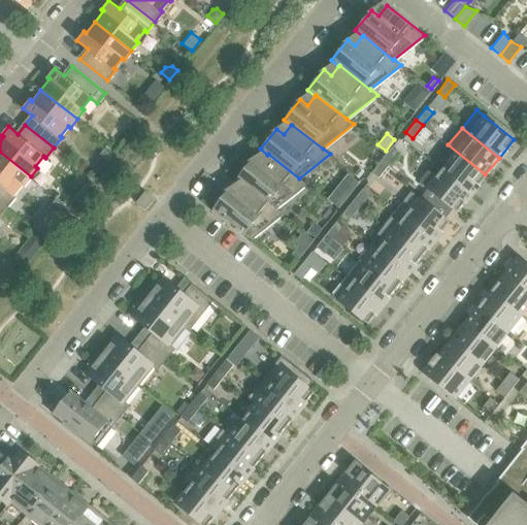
[(113,152),(105,144),(99,154),(107,159),(113,152)]
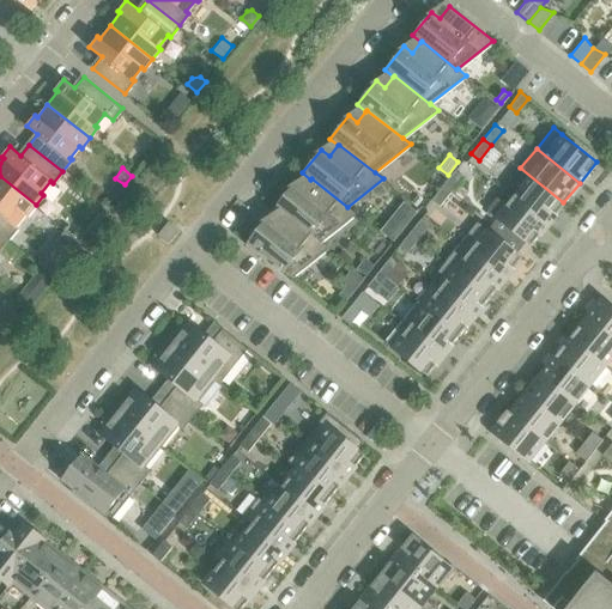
[(547,223),(563,202),(520,168),(504,188),(547,223)]
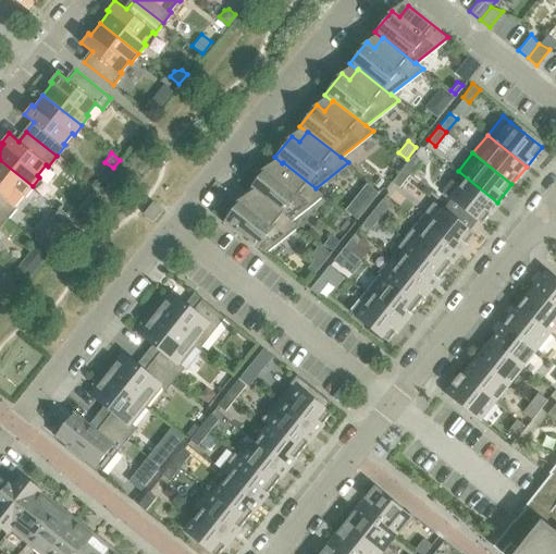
[(412,154),(402,167),(410,173),(420,160),(412,154)]
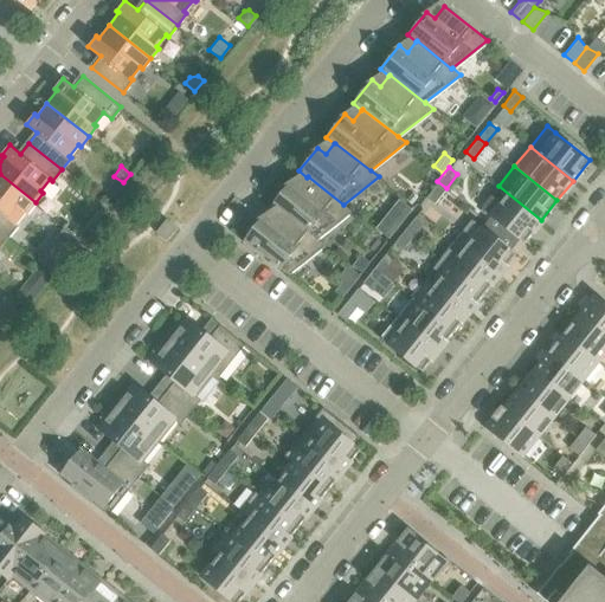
[(0,228),(8,235),(18,224),(15,222),(25,211),(27,213),(36,202),(0,174),(0,228)]
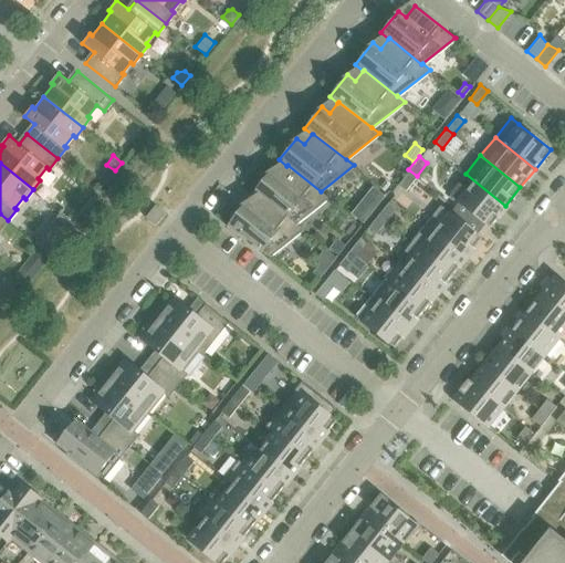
[(328,197),(321,191),(288,165),(286,166),(279,176),(271,169),(253,191),(261,198),(262,197),(295,223),(295,222),(328,197)]
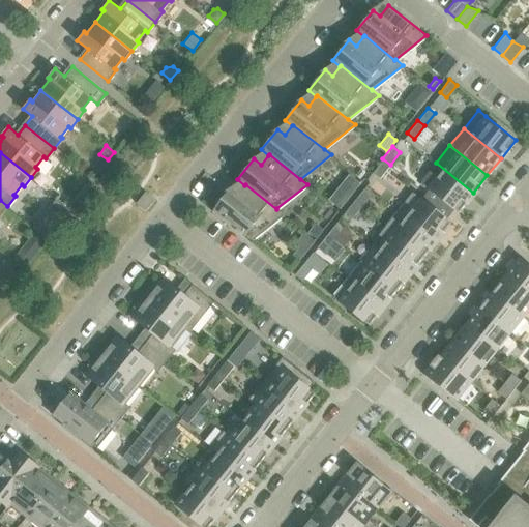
[(380,177),(390,165),(382,158),(373,171),(380,177)]
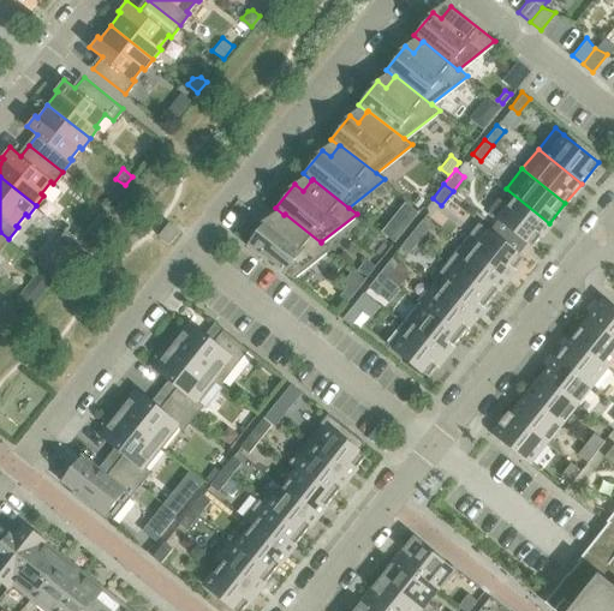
[(532,245),(549,223),(506,189),(488,210),(532,245)]
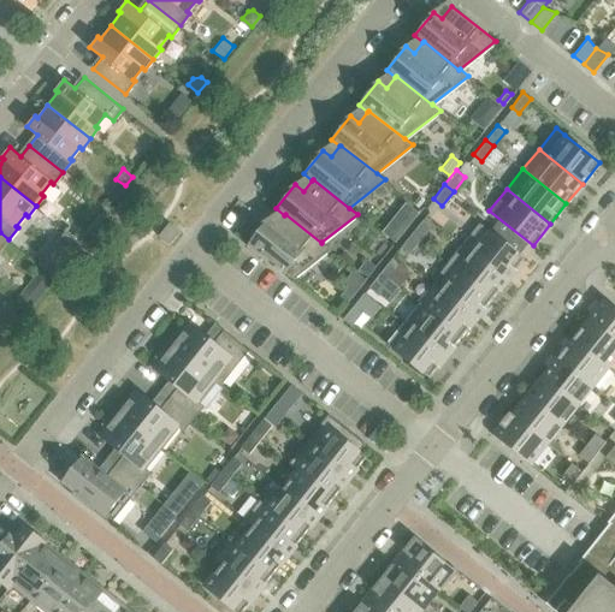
[(104,197),(100,202),(107,207),(117,195),(113,191),(110,196),(104,197)]
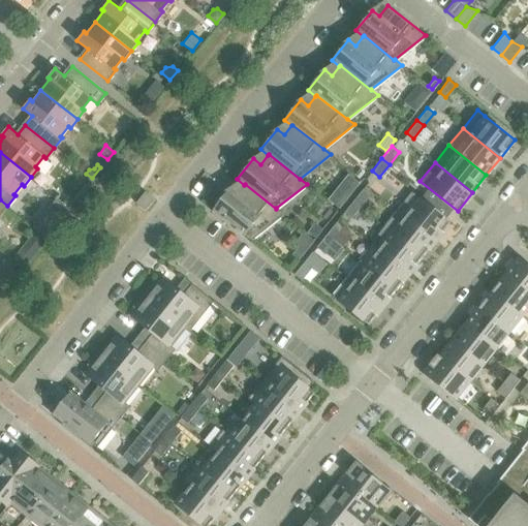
[(360,166),(354,173),(359,177),(364,171),(360,166)]
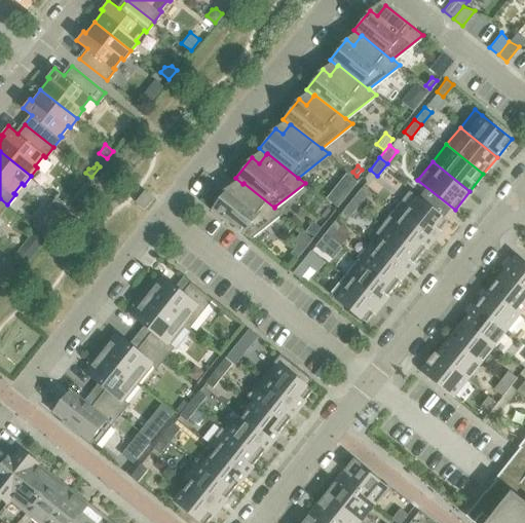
[(282,213),(274,207),(274,208),(244,183),(242,184),(235,193),(228,187),(212,208),(250,237),(282,213)]
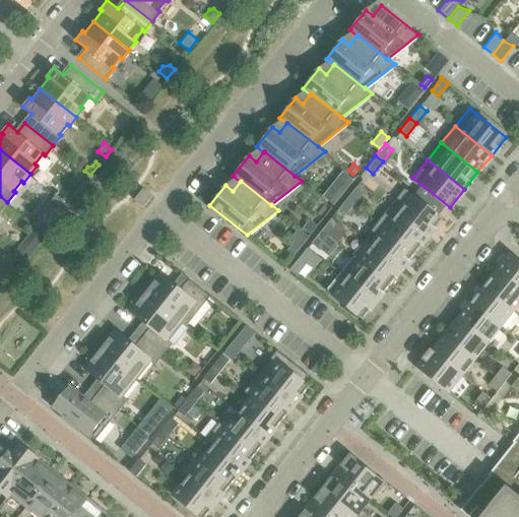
[(330,184),(322,194),(332,202),(340,192),(330,184)]
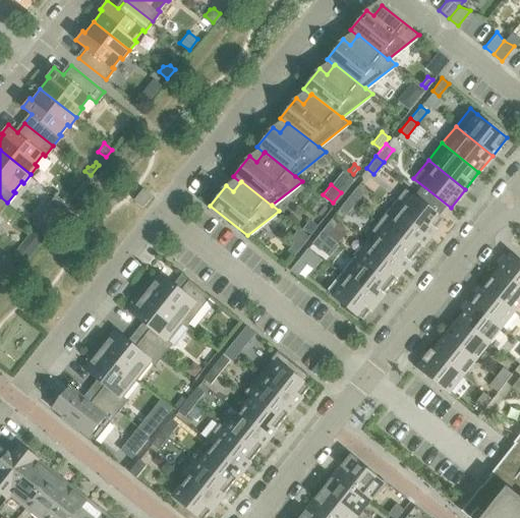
[(358,185),(348,197),(354,203),(364,190),(358,185)]
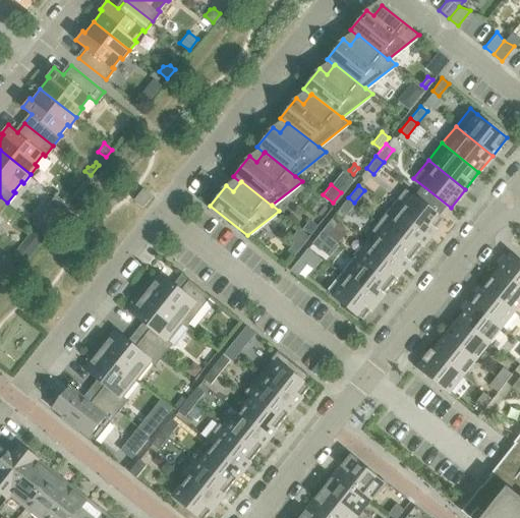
[(152,194),(142,187),(133,198),(142,206),(152,194)]
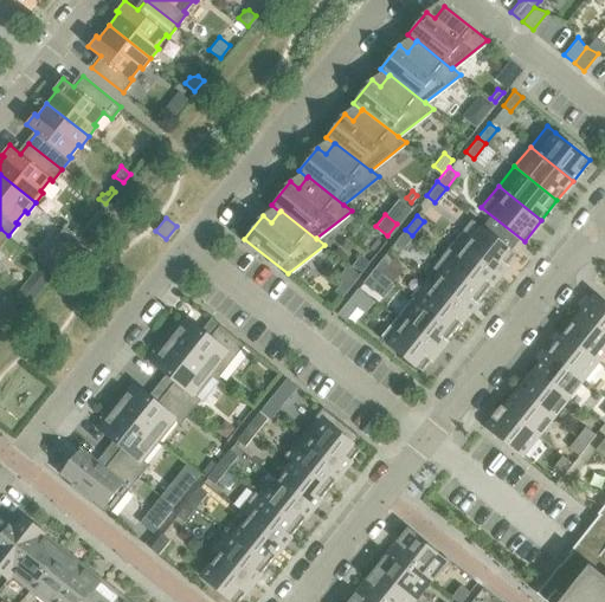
[(77,221),(70,231),(79,238),(87,228),(77,221)]
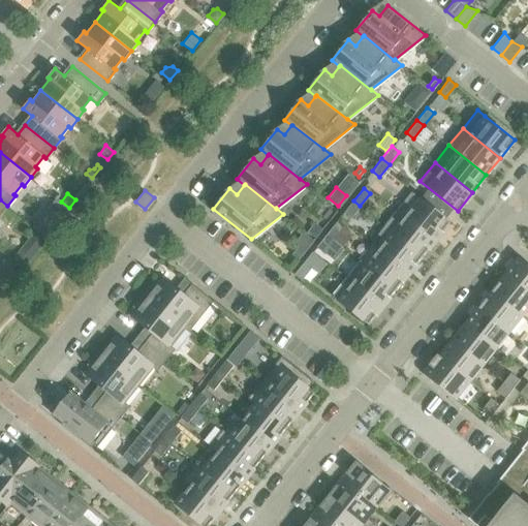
[(420,196),(405,215),(435,239),(449,221),(420,196)]
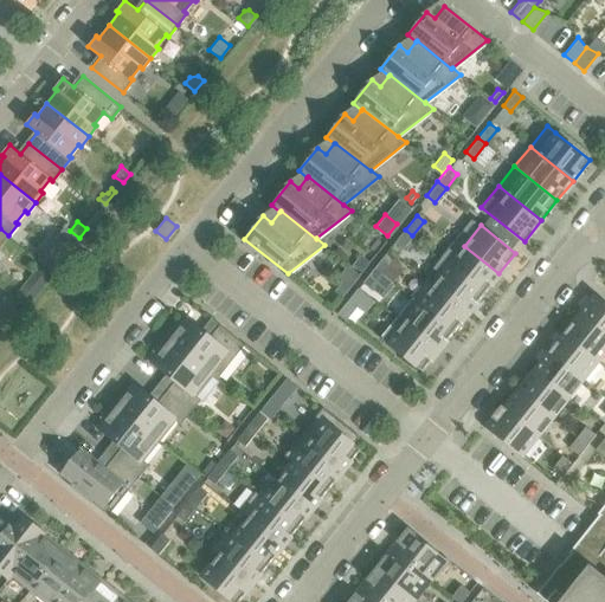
[(38,259),(52,271),(79,238),(70,231),(64,226),(38,259)]
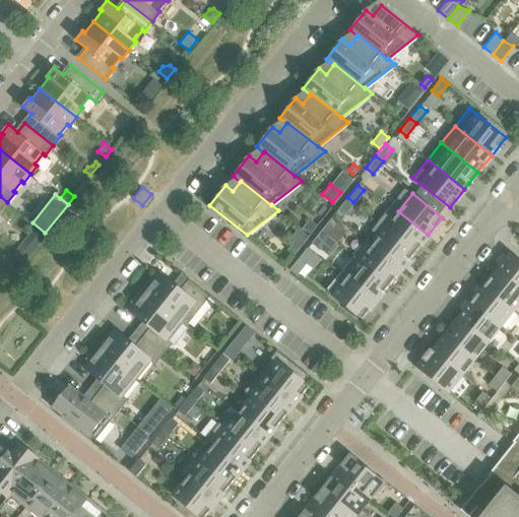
[(344,214),(353,202),(347,197),(337,209),(344,214)]
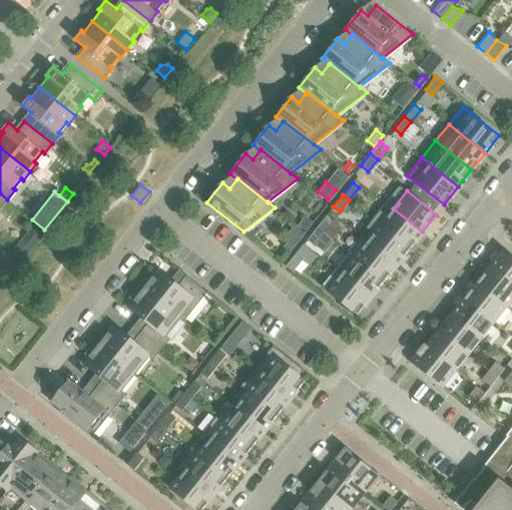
[(393,208),(380,224),(409,247),(422,231),(393,208)]
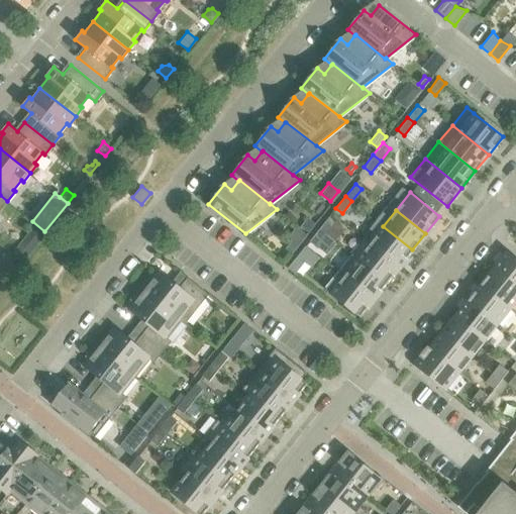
[(329,216),(320,228),(326,233),(336,221),(329,216)]
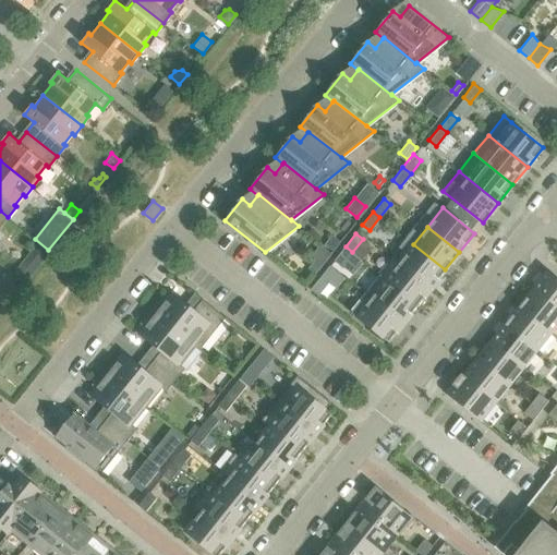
[(331,248),(338,240),(331,234),(325,243),(331,248)]
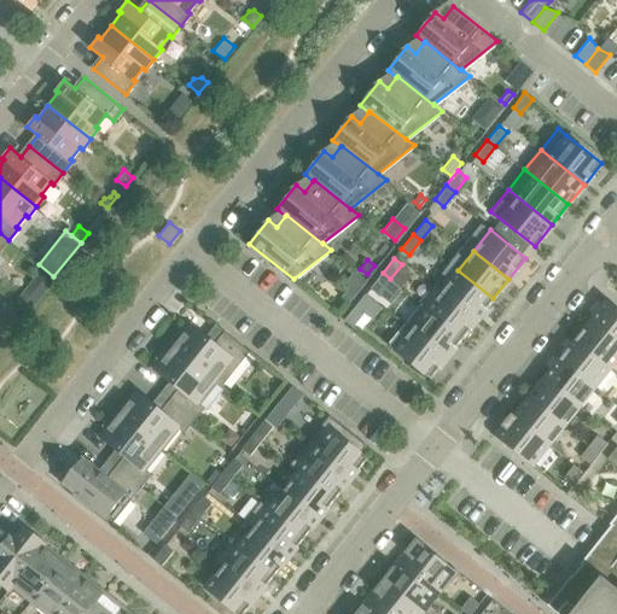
[(458,270),(442,290),(478,317),(493,298),(458,270)]
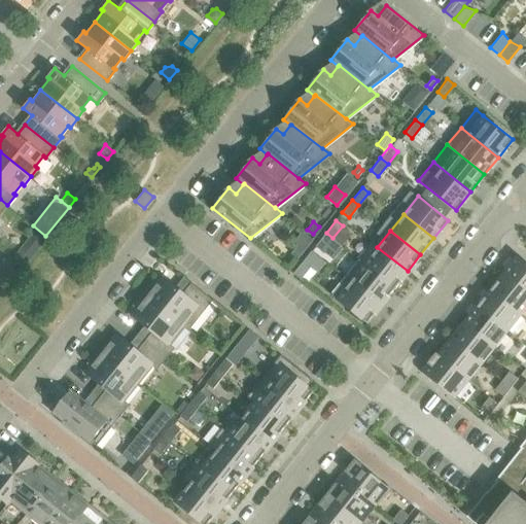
[(322,251),(332,238),(326,233),(316,245),(322,251)]
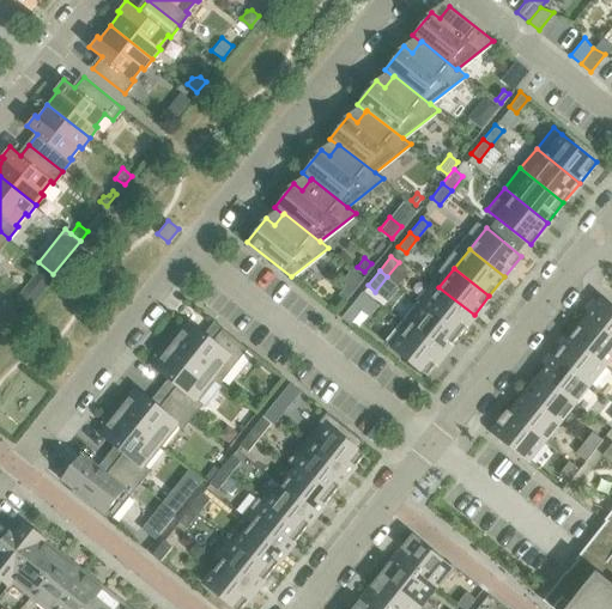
[(358,273),(350,285),(346,282),(338,293),(346,299),(355,290),(355,288),(364,276),(358,273)]
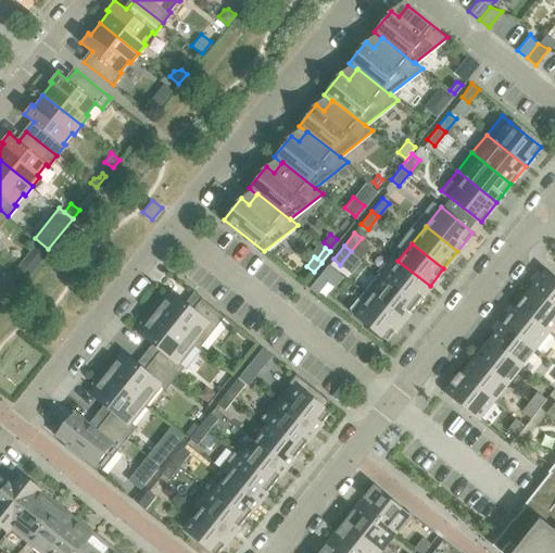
[(398,261),(385,277),(385,278),(416,303),(430,286),(398,261)]
